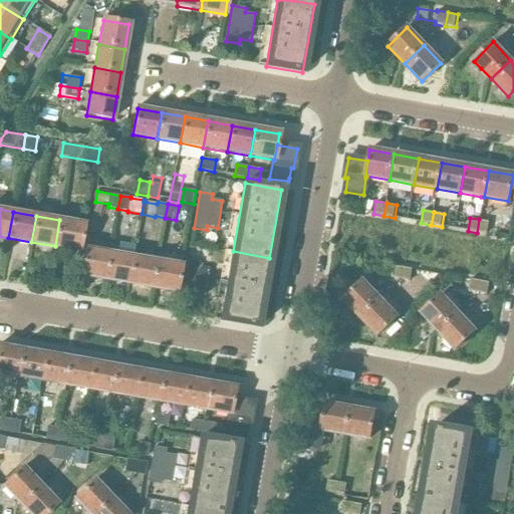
[(486,234),(488,221),(479,219),(477,233),(486,234)]
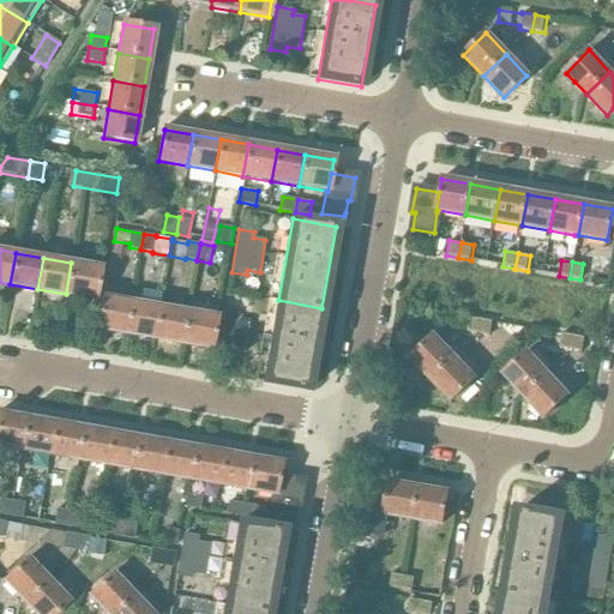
[(71,263),(66,294),(95,299),(101,268),(71,263)]
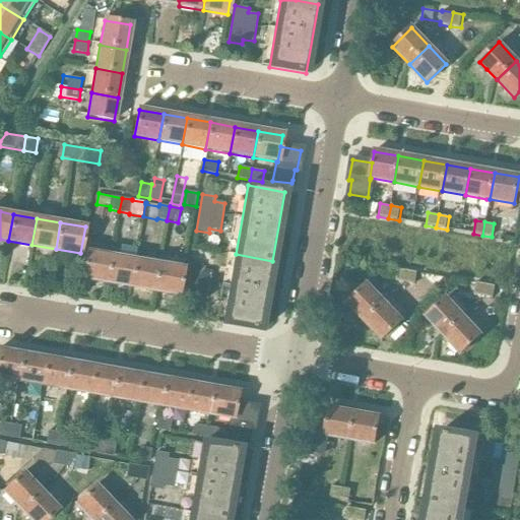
[(107,282),(112,256),(87,252),(82,278),(107,282)]
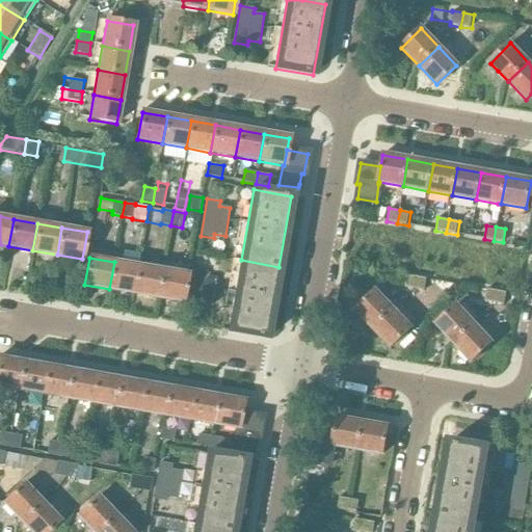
[(229,331),(266,338),(278,267),(241,260),(229,331)]
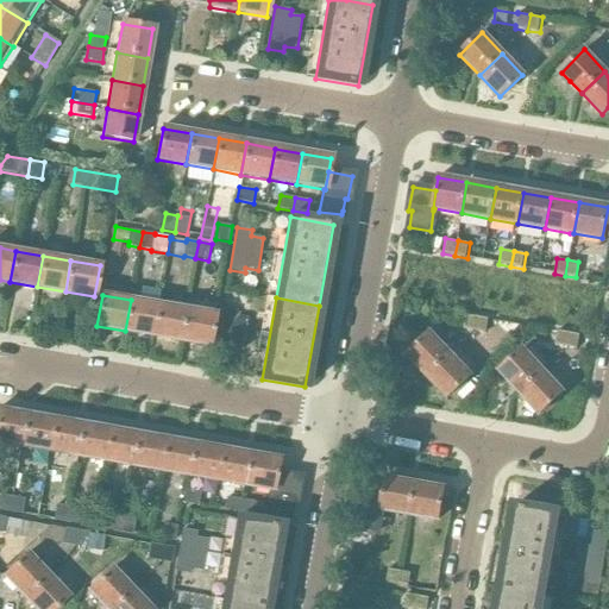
[(158,305),(131,300),(125,331),(152,336),(158,305)]
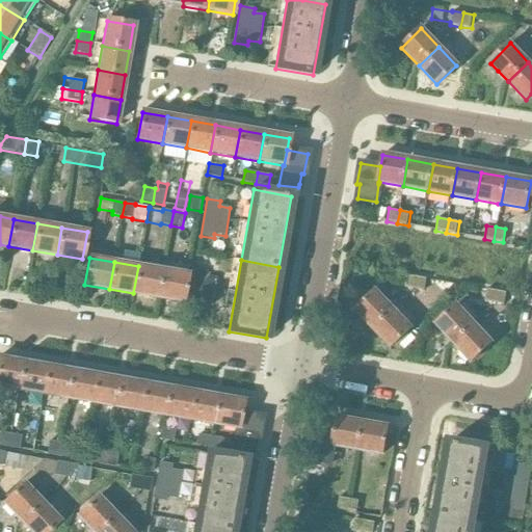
[(162,270),(138,266),(133,293),(158,298),(162,270)]
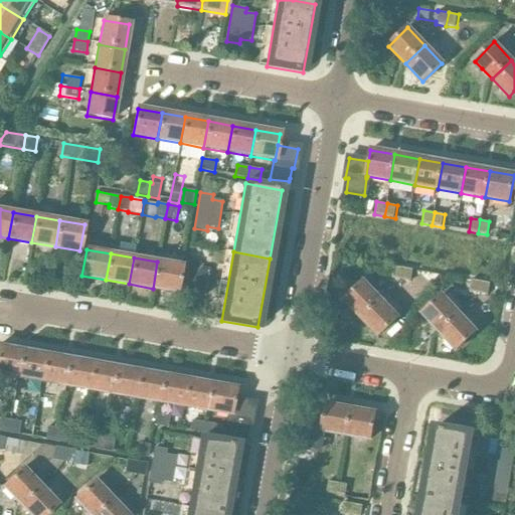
[(188,260),(182,297),(195,299),(196,294),(206,296),(211,269),(200,268),(201,262),(188,260)]
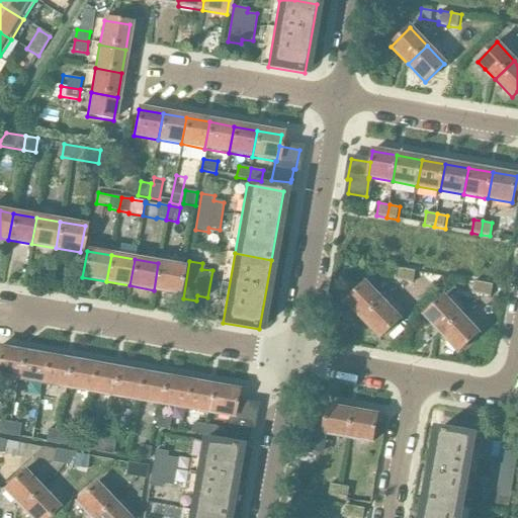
[(158,263),(154,290),(178,294),(182,268),(158,263)]
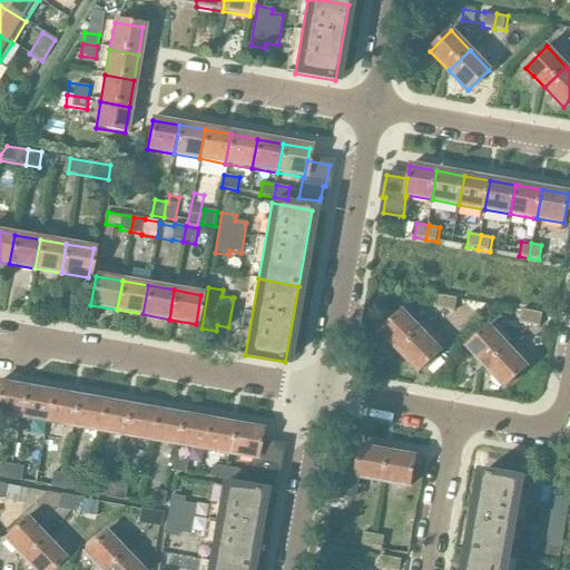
[(434,294),(432,310),(444,311),(446,296),(434,294)]
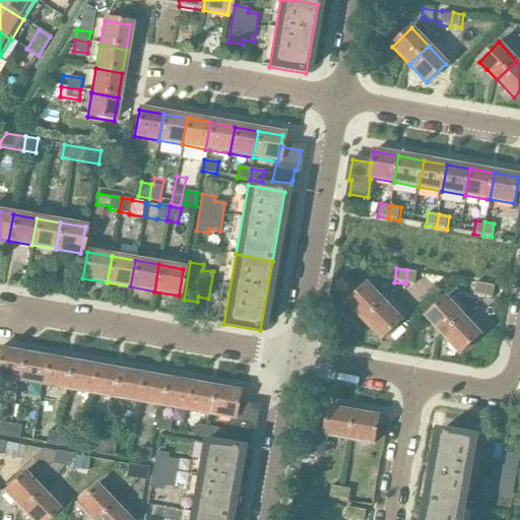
[(416,284),(417,271),(407,270),(405,283),(416,284)]
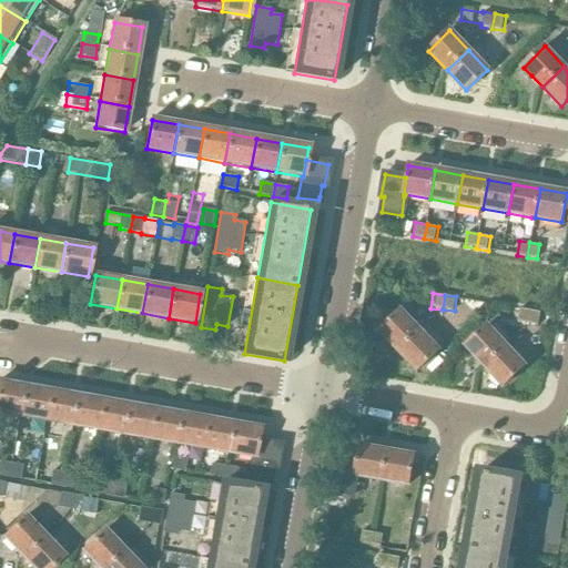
[(519,307),(517,323),(529,325),(531,310),(519,307)]
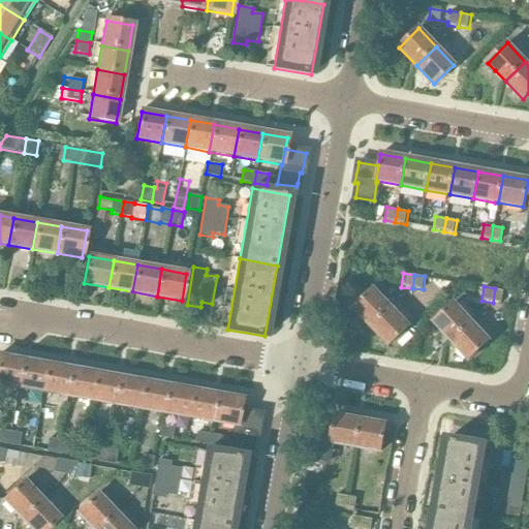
[(503,304),(505,290),(495,288),(493,303),(503,304)]
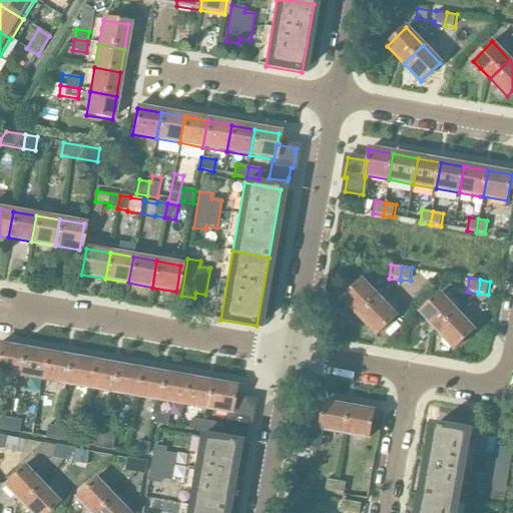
[(360,317),(379,299),(362,281),(343,299),(360,317)]
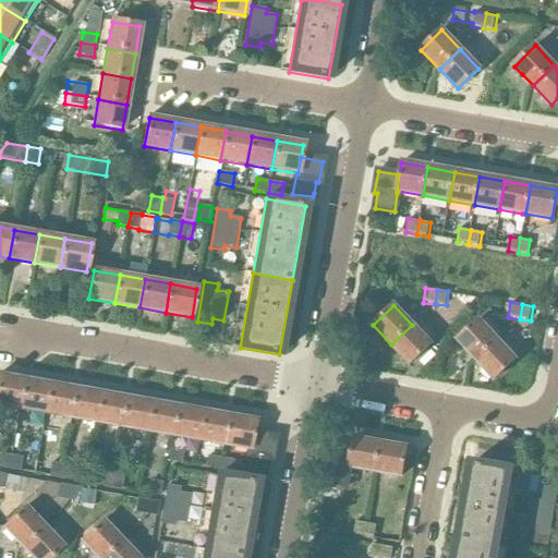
[(476,360),(497,340),(478,320),(458,340),(476,360)]
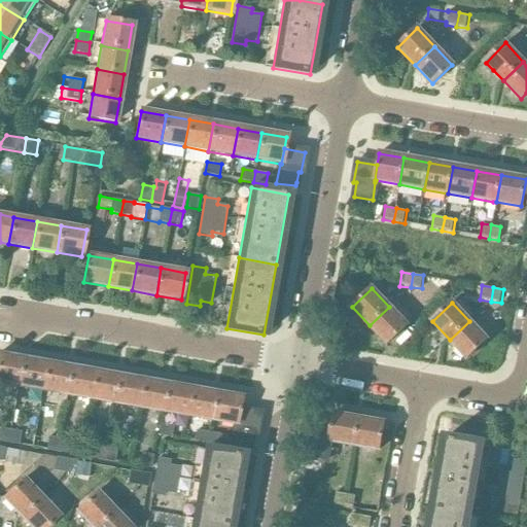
[(389,307),(370,325),(387,344),(407,324),(389,307)]
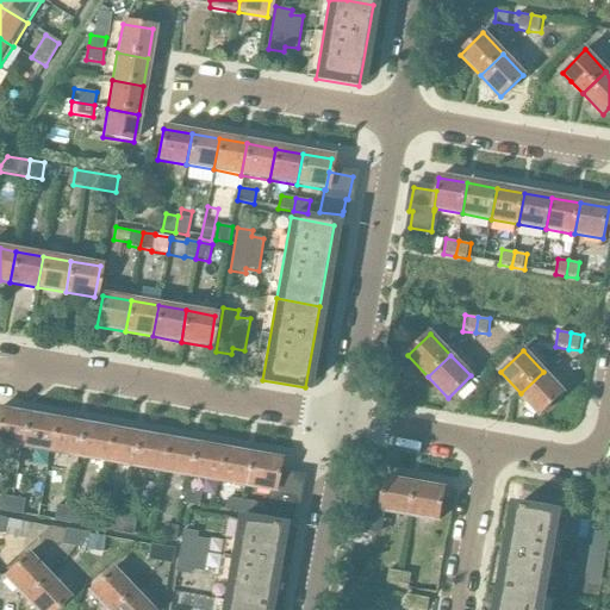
[(543,372),(521,393),(541,415),(564,393),(543,372)]
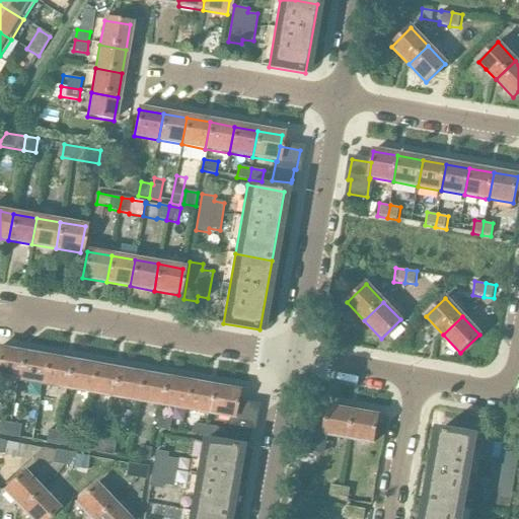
[(0,350),(0,377),(18,380),(23,354),(0,350)]
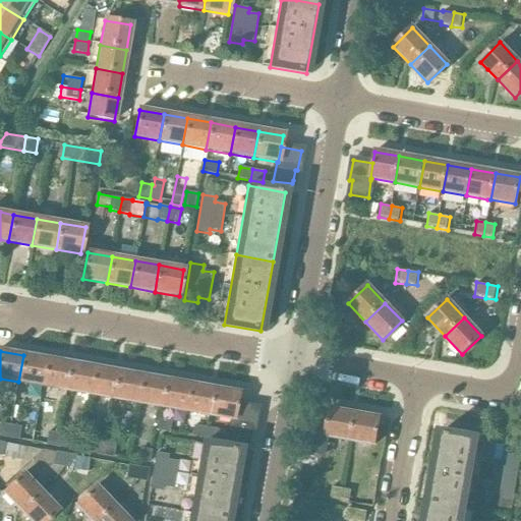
[(23,355),(18,382),(42,386),(47,359),(23,355)]
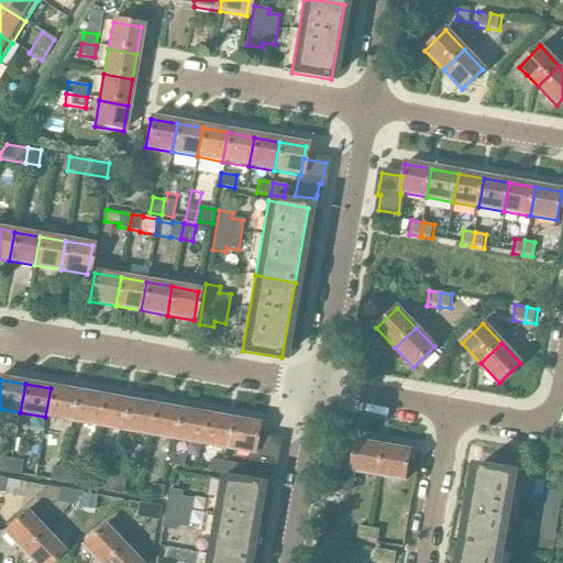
[(45,417),(70,422),(76,393),(51,388),(45,417)]
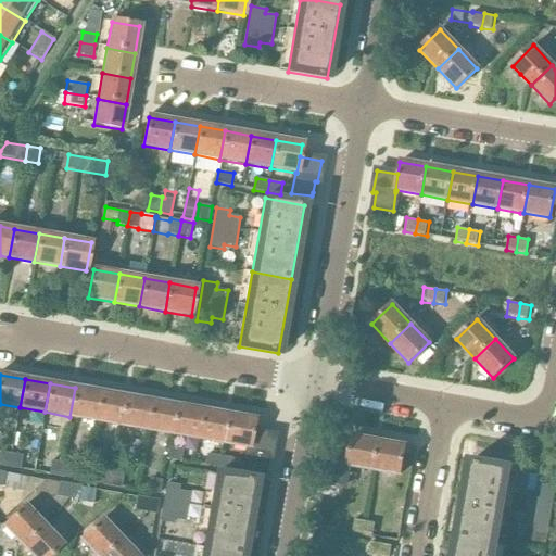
[(70,417),(96,421),(101,393),(75,388),(70,417)]
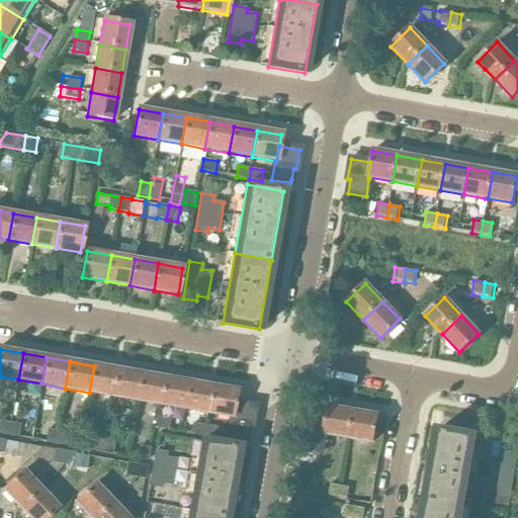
[(89,393),(112,397),(117,370),(94,366),(89,393)]
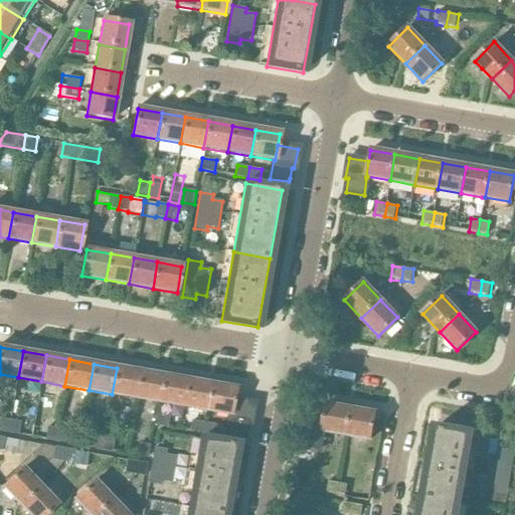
[(112,394),(136,398),(141,372),(117,368),(112,394)]
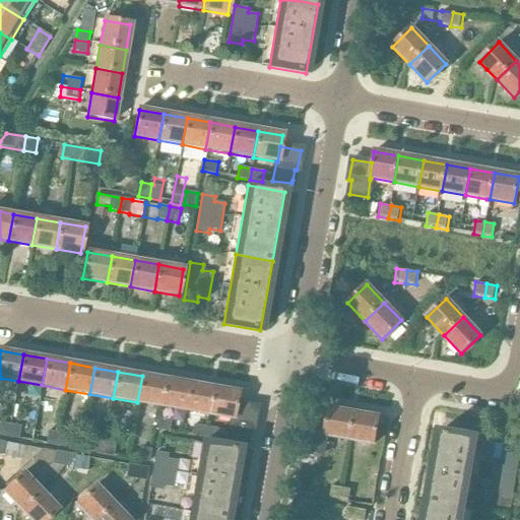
[(137,402),(160,406),(166,380),(142,376),(137,402)]
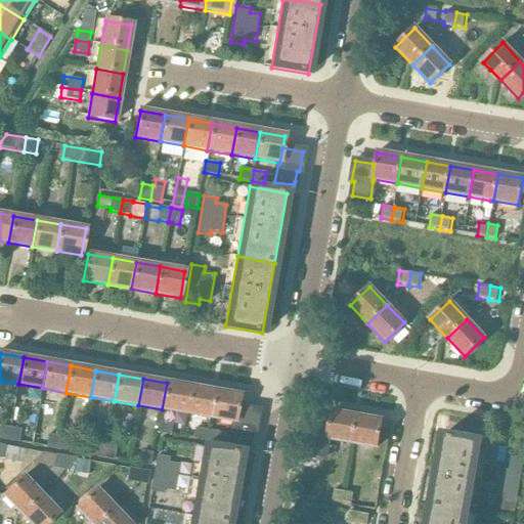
[(162,409),(186,413),(191,387),(167,383),(162,409)]
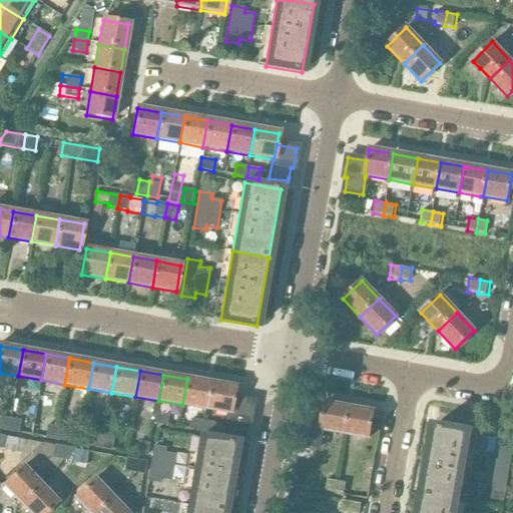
[(182,405),(205,409),(210,383),(187,379),(182,405)]
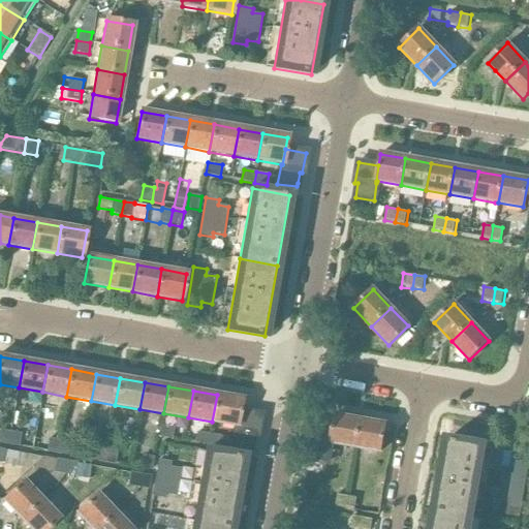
[(212,422),(236,426),(237,426),(239,411),(242,399),(217,395),(212,422)]
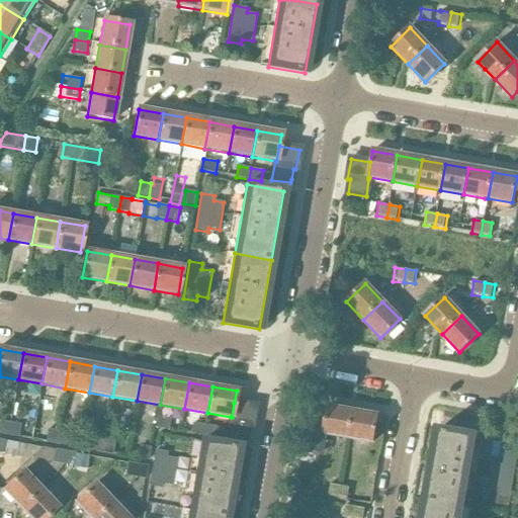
[(255,406),(234,403),(232,417),(231,417),(227,436),(246,440),(248,426),(251,427),(255,406)]
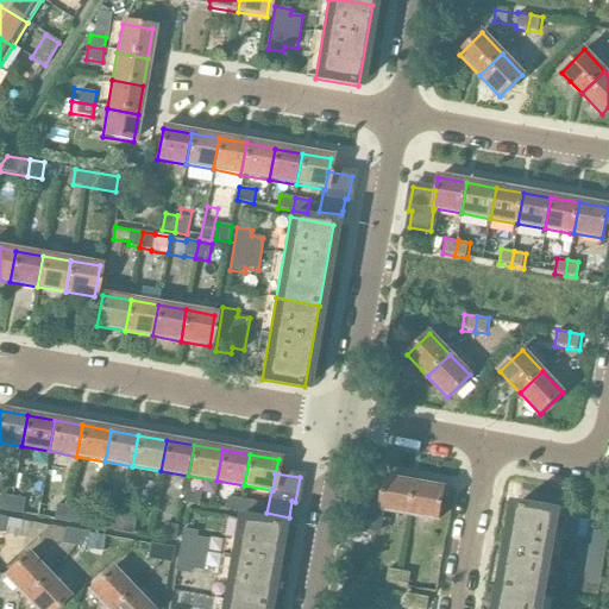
[(380,509),(382,509),(409,515),(414,483),(385,478),(383,493),(380,509)]
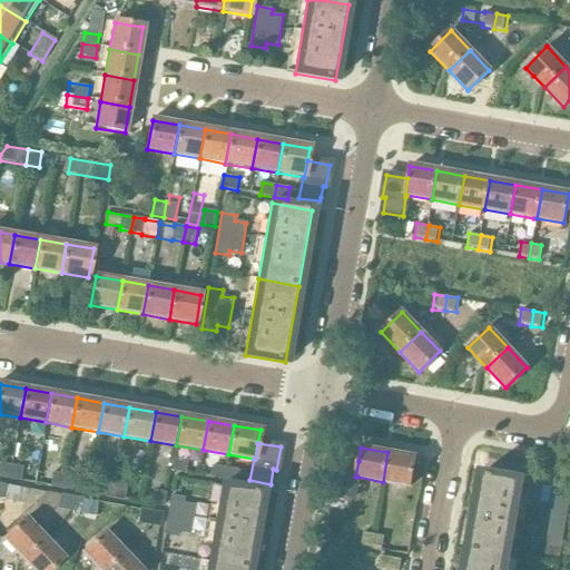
[(414,457),(387,452),(383,482),(410,487),(414,457)]
